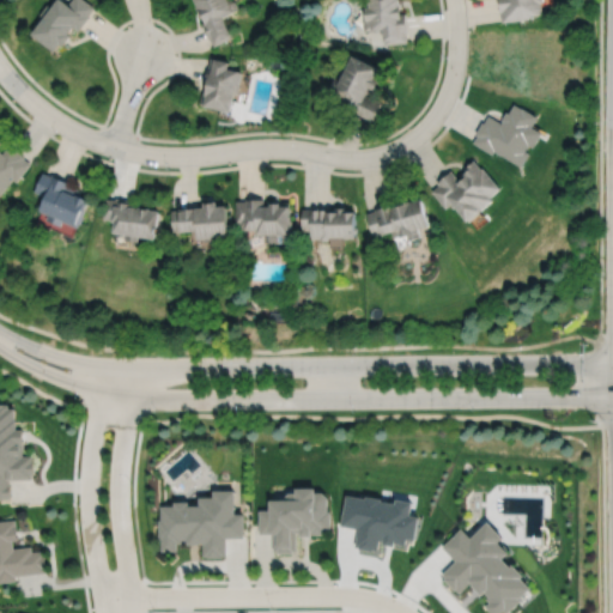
[(85,0),(70,0),(67,4),(61,0),(56,0),(53,6),(48,4),(40,13),(44,17),(32,32),(56,49),(61,42),(64,44),(71,35),(67,32),(72,26),(78,30),(89,14),(87,14),(93,6),(85,0)]
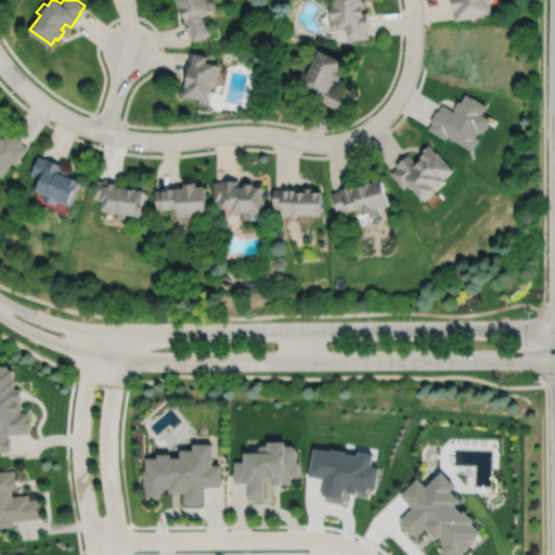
[(177,0),(179,4),(178,5),(181,13),(182,12),(189,25),(185,26),(190,35),(191,34),(194,40),(210,33),(202,14),(216,7),(213,0),(177,0)]
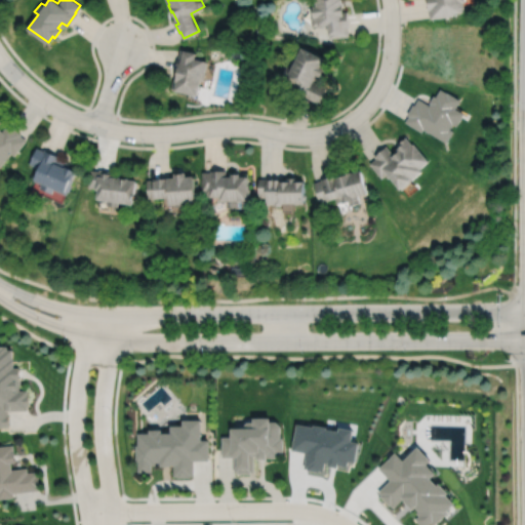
[(315,0),(316,4),(313,5),(313,6),(309,7),(311,26),(321,25),(321,24),(328,23),(329,37),(349,35),(348,27),(350,27),(348,10),(344,10),(344,6),(346,6),(345,0),(315,0)]
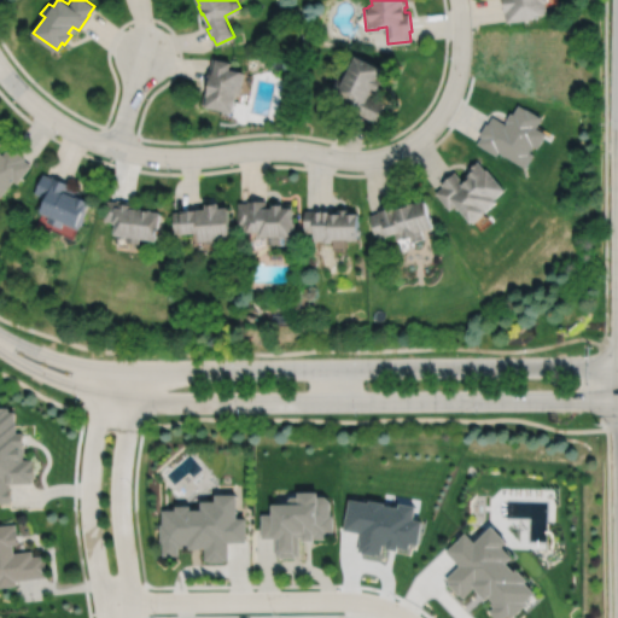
[(501,0),(503,12),(506,12),(507,21),(535,17),(535,15),(548,12),(547,1),(547,0),(501,0)]
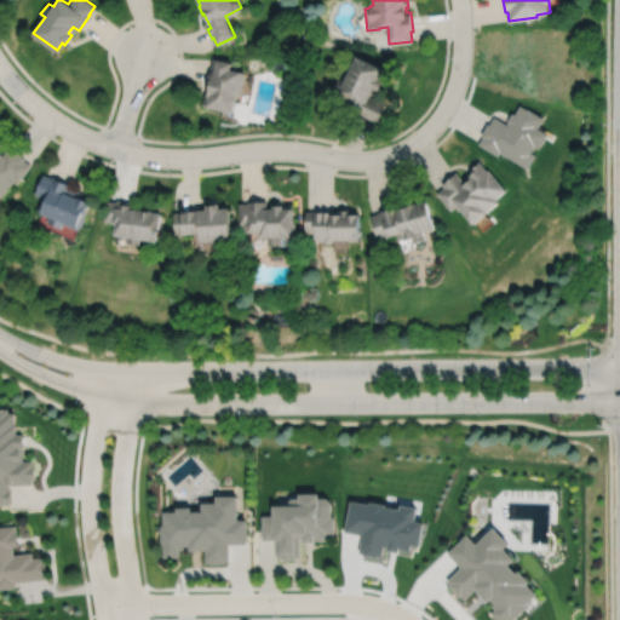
[(352,107),(351,109),(378,122),(386,103),(369,95),(372,93),(374,90),(373,89),(373,87),(380,90),(385,79),(379,76),(383,67),(356,53),(343,79),(338,76),(332,89),(338,92),(334,98),(352,107)]
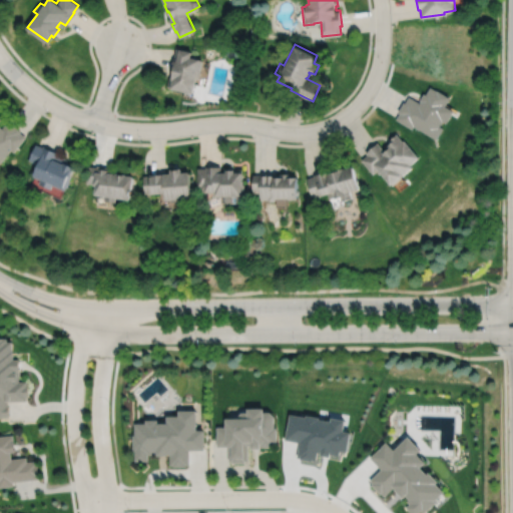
[(176,47),(174,55),(177,56),(176,59),(175,59),(174,61),(173,61),(167,86),(191,92),(195,76),(198,77),(202,59),(190,56),(191,50),(176,47)]
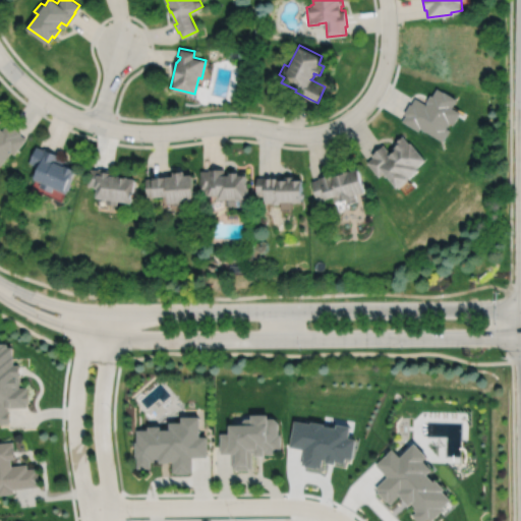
[(416,98),(412,104),(410,103),(405,113),(406,114),(402,120),(419,130),(421,127),(445,140),(451,129),(448,127),(451,122),(455,124),(462,112),(454,107),(458,99),(445,91),(445,92),(438,88),(433,95),(431,94),(427,102),(428,102),(427,104),(416,98)]
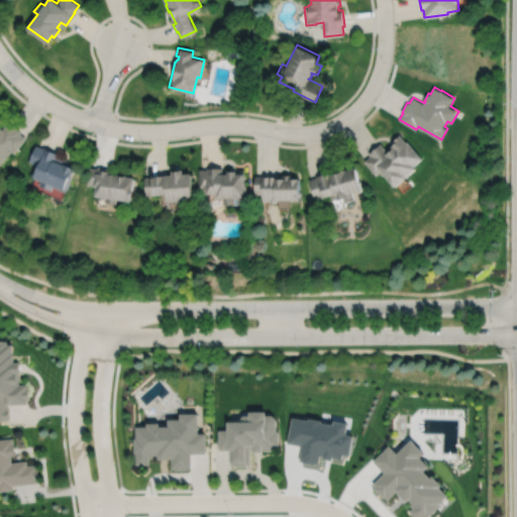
[(0,163),(2,165),(12,150),(15,152),(27,137),(21,133),(21,132),(8,122),(3,129),(0,126),(1,126),(0,125),(0,163)]
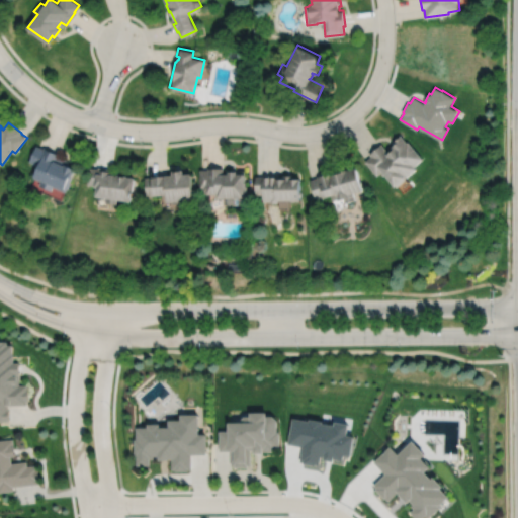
[(401,135),(393,141),(395,143),(391,147),(393,149),(389,152),(381,143),(369,153),(371,156),(365,161),(377,175),(382,170),(397,187),(407,179),(406,178),(417,168),(415,166),(424,158),(409,141),(407,142),(401,135)]
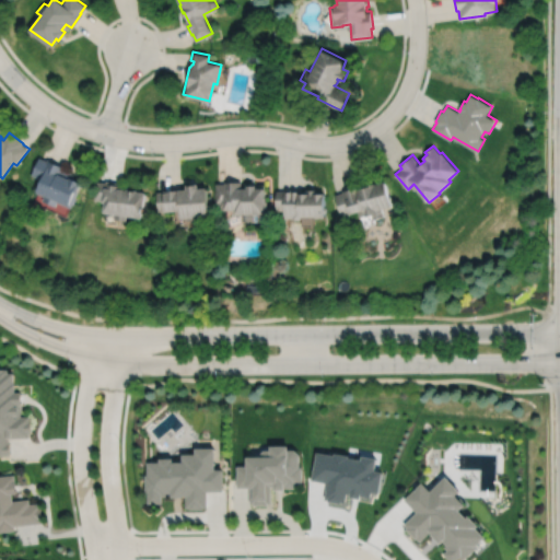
[(41,158),(33,175),(44,179),(38,193),(46,196),(44,200),(57,206),(59,202),(72,208),(80,189),(79,188),(82,181),(74,177),(76,174),(63,168),(65,165),(48,159),(48,161),(41,158)]
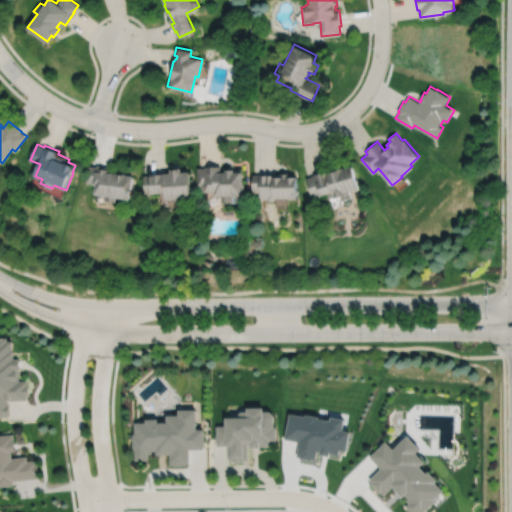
[(88,165),(85,182),(93,183),(92,185),(94,185),(93,193),(104,195),(104,200),(115,201),(116,197),(129,199),(133,175),(124,174),(124,173),(116,172),(115,173),(109,172),(110,167),(96,165),(96,166),(88,165)]
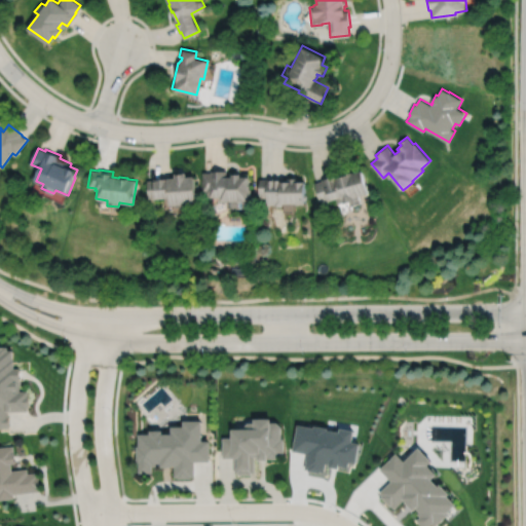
[(314,182),(321,202),(336,198),(337,203),(344,201),(344,203),(350,201),(351,205),(361,202),(359,195),(369,192),(368,188),(369,188),(368,183),(366,183),(363,170),(355,172),(355,171),(343,174),(343,176),(339,177),(338,174),(322,179),(322,180),(314,182)]
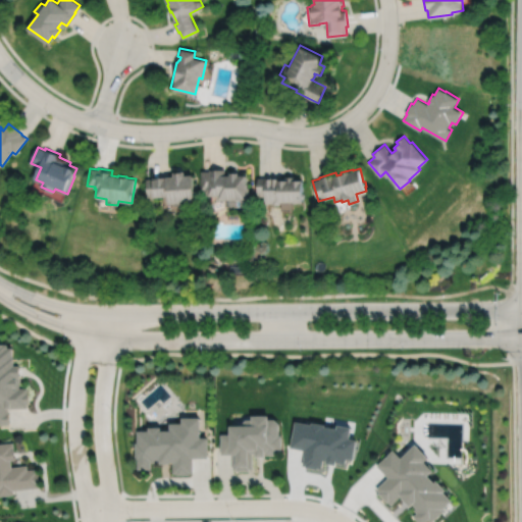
[(201,170),(201,191),(204,190),(204,195),(218,195),(218,200),(225,199),(225,206),(236,205),(236,199),(246,199),(246,194),(249,194),(249,188),(248,188),(248,184),(246,184),(246,174),(239,174),(239,171),(230,171),(230,174),(225,174),(225,169),(209,169),(209,170),(201,170)]
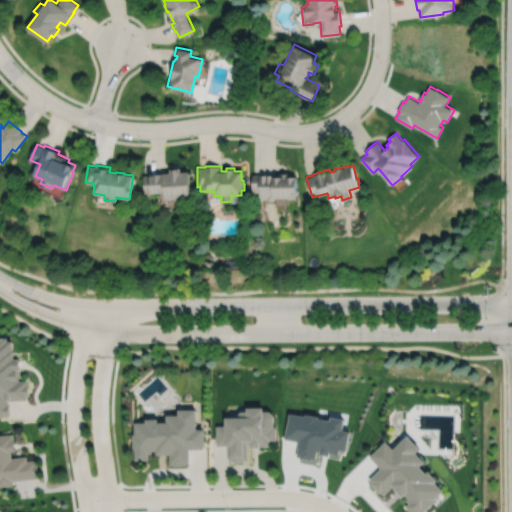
[(143,176),(144,193),(163,192),(164,199),(170,199),(171,201),(182,200),(182,198),(190,197),(190,191),(191,191),(191,186),(190,186),(189,171),(181,172),(180,167),(170,168),(170,172),(149,174),(149,175),(143,176)]
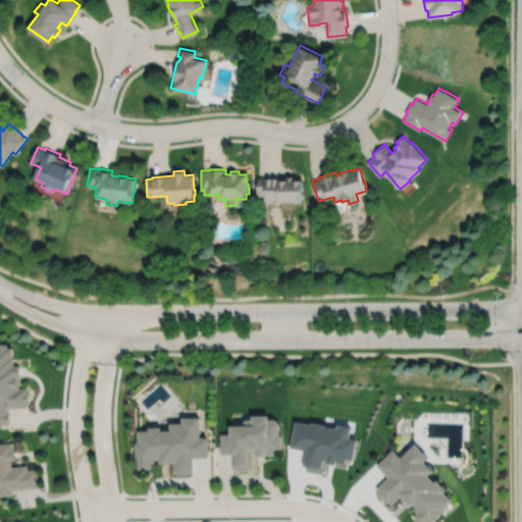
[(280,201),(294,201),(294,202),(303,202),(303,198),(304,198),(304,193),(303,193),(303,179),(295,179),(295,175),(286,175),(286,179),(280,179),(280,176),(265,176),(265,177),(257,177),(257,196),(265,196),(265,203),(272,203),(274,204),(278,204),(280,201)]
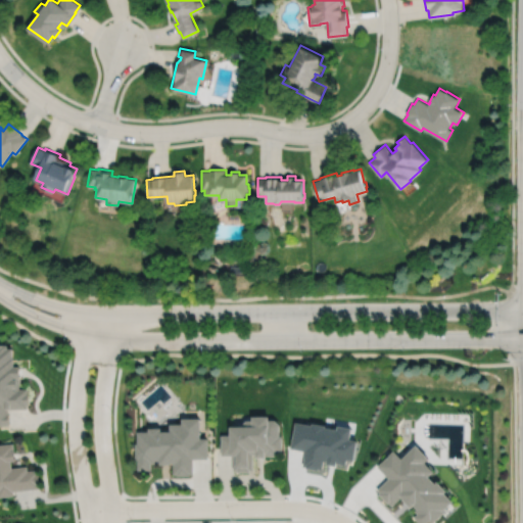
[(8,345),(5,345),(0,345),(0,426),(10,426),(10,414),(9,414),(9,410),(29,410),(29,406),(31,406),(30,394),(29,394),(29,389),(20,390),(20,379),(21,379),(21,367),(15,368),(15,359),(13,359),(13,348),(8,349),(8,345)]
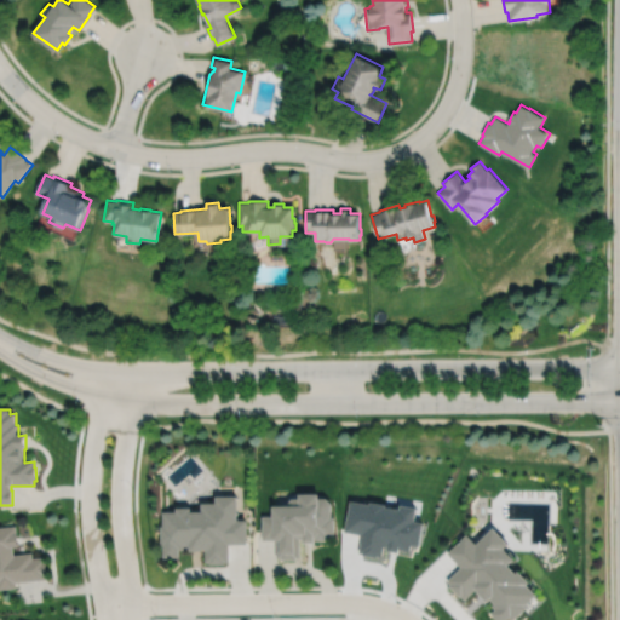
[(286,505),(286,507),(273,509),(273,517),(262,517),(262,540),(273,540),(273,541),(276,541),(276,558),(281,558),(281,561),(296,561),(296,558),(300,558),(300,539),(303,539),(303,544),(315,544),(315,541),(327,541),(327,537),(334,537),(334,518),(331,518),(331,505),(326,499),(319,500),(319,495),(298,495),(298,500),(291,500),(286,505)]
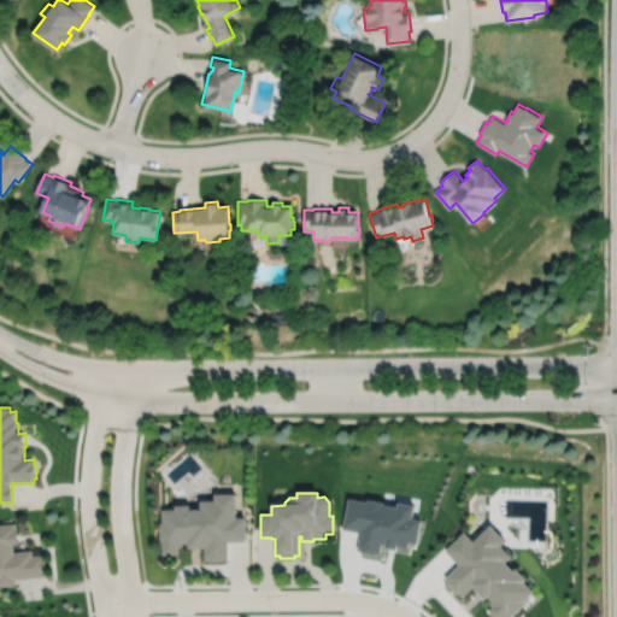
[(162,511),(162,524),(159,524),(159,544),(162,544),(163,556),(178,556),(178,547),(183,547),(182,544),(187,544),(188,548),(201,548),(201,547),(205,547),(205,560),(209,560),(209,563),(223,562),(223,560),(228,560),(228,542),(246,542),(245,519),(235,519),(235,495),(213,495),(213,501),(199,503),(199,510),(188,511),(188,506),(174,506),(174,510),(162,511)]
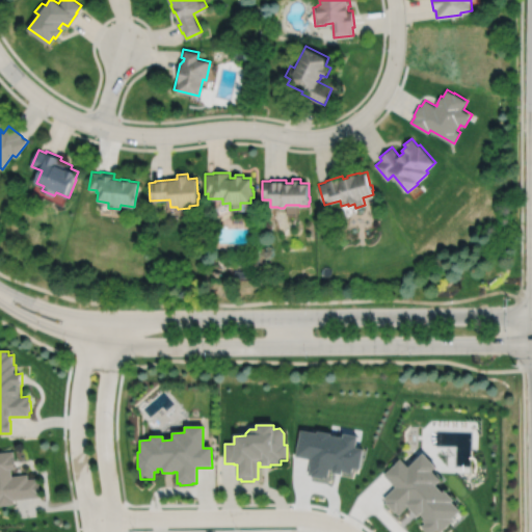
[(300,430),(296,456),(311,459),(309,475),(312,476),(312,477),(324,479),(324,478),(328,479),(329,470),(333,471),(333,473),(342,475),(343,472),(352,474),(353,469),(360,470),(364,449),(356,448),(358,437),(344,434),(344,439),(331,435),(331,433),(318,431),(317,433),(300,430)]
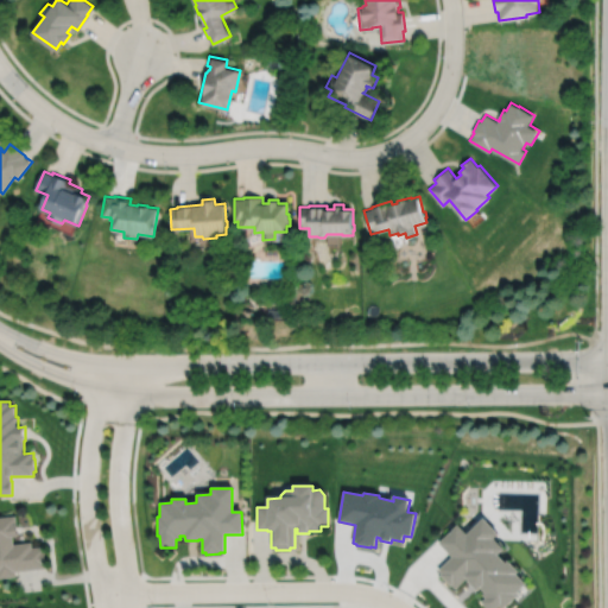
[(17,517),(0,519),(0,578),(17,577),(17,572),(46,569),(46,564),(48,564),(46,552),(45,552),(44,548),(33,549),(32,543),(16,545),(14,537),(19,537),(18,525),(17,517)]
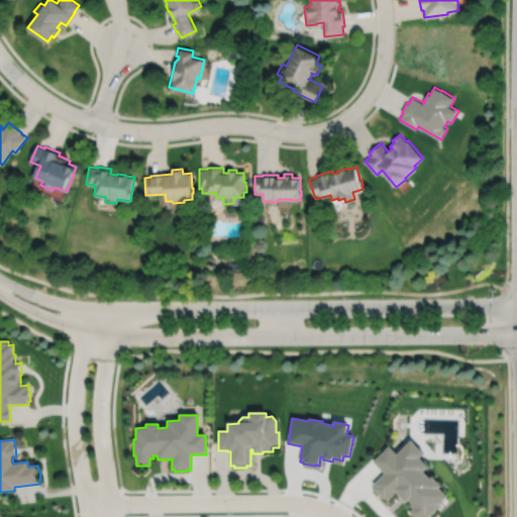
[(390,446),(374,461),(385,474),(374,485),(377,489),(376,490),(384,499),(385,498),(389,501),(398,492),(399,494),(399,495),(406,503),(409,500),(413,504),(411,506),(414,509),(410,513),(414,516),(424,516),(425,516),(426,516),(430,516),(441,507),(439,506),(448,498),(440,489),(442,488),(432,478),(430,479),(424,473),(429,468),(421,458),(424,455),(412,441),(398,455),(390,446)]
